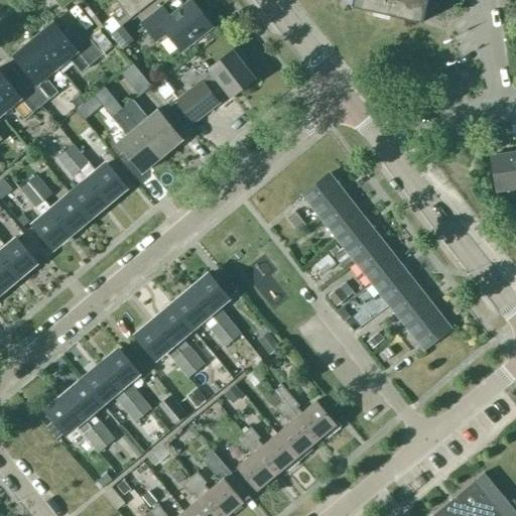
[(115,0),(129,18),(152,0),(115,0)]
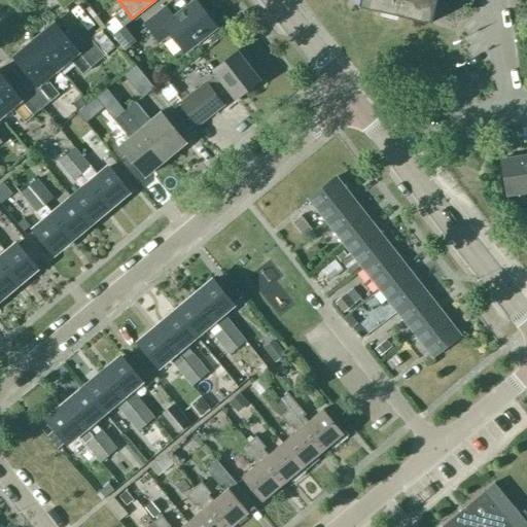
[(196,0),(195,0),(174,16),(166,6),(144,23),(159,41),(169,33),(183,50),(216,26),(196,0)]
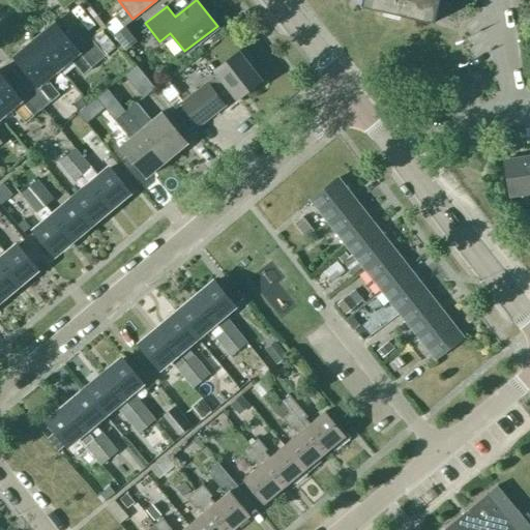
[(529,0),(363,0),(363,4),(360,3),(360,5),(434,23),(435,21),(433,21),(437,0),(529,0)]
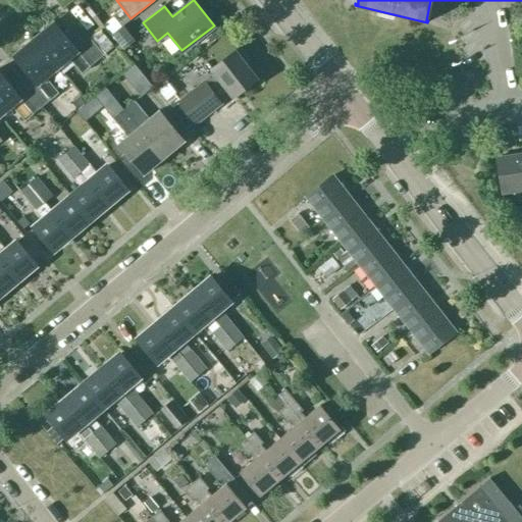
[(460,0),(444,0),(445,24),(461,24),(460,0)]
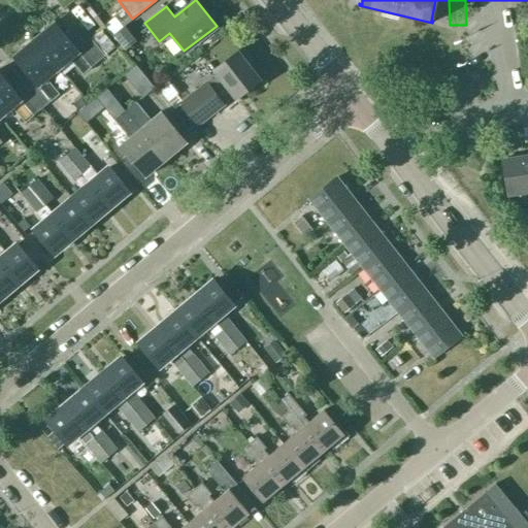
[(54,21),(34,37),(60,68),(71,59),(83,72),(104,55),(114,45),(100,29),(90,37),(76,47),(54,21)]
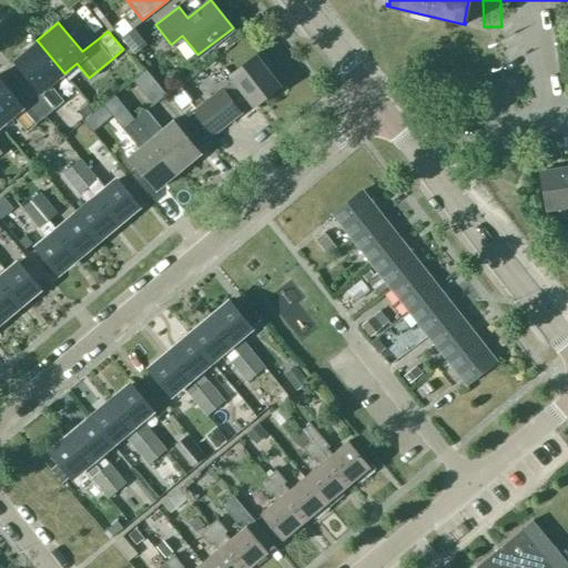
[(145,44),(133,29),(123,38),(134,52),(145,44)]
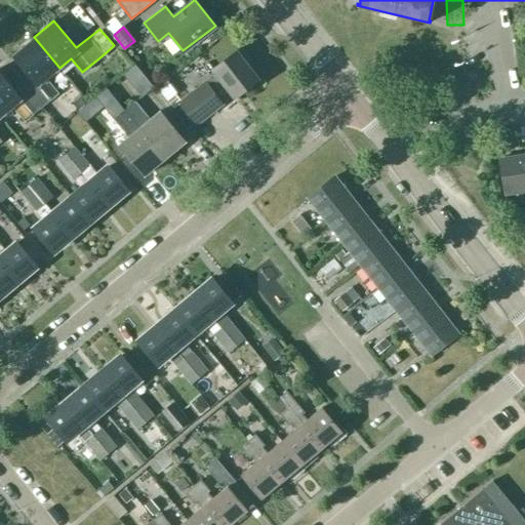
[(59,68),(34,37),(13,54),(36,81),(29,87),(43,105),(58,92),(47,79),(59,68)]
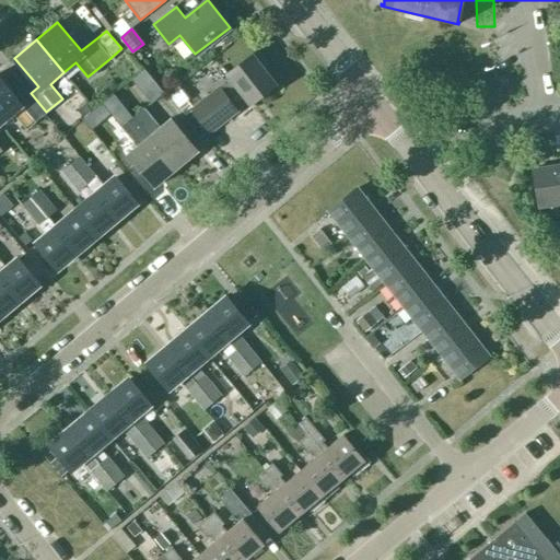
[(266,63),(258,53),(254,53),(252,55),(251,54),(225,72),(231,79),(191,111),(208,130),(230,114),(226,111),(244,97),(249,105),(276,85),(264,69),(266,68),(266,63)]
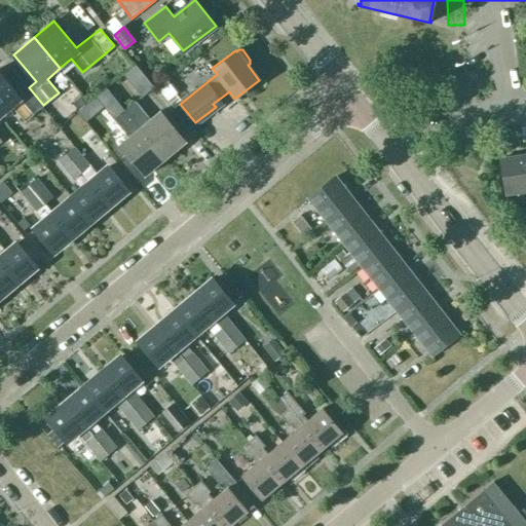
[(135,64),(122,74),(142,97),(153,87),(135,64)]
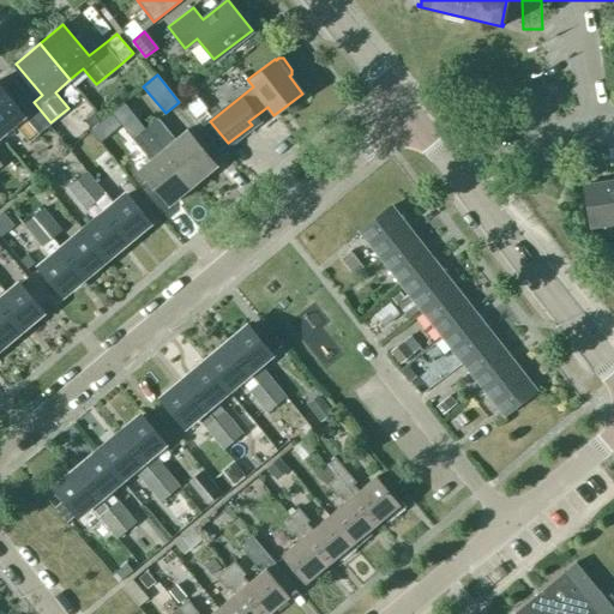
[(0,133),(2,137),(16,125),(29,142),(50,122),(34,102),(22,112),(0,85),(0,133)]
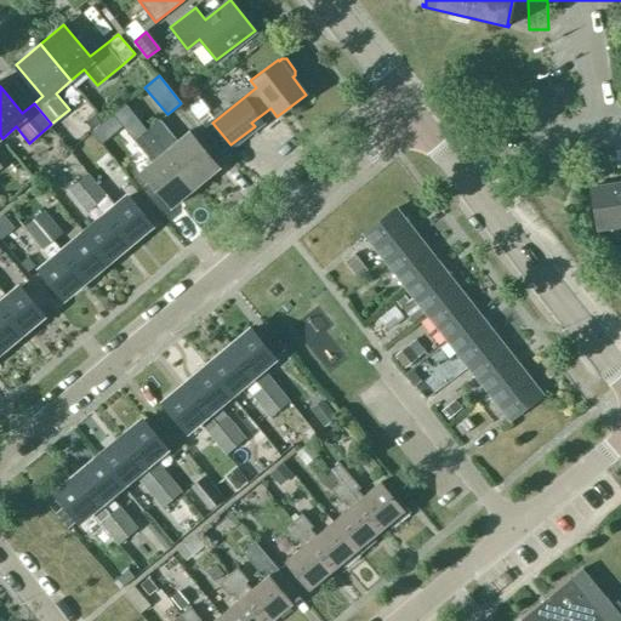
[(177,140),(159,118),(146,130),(194,188),(220,166),(189,130),(177,140)]
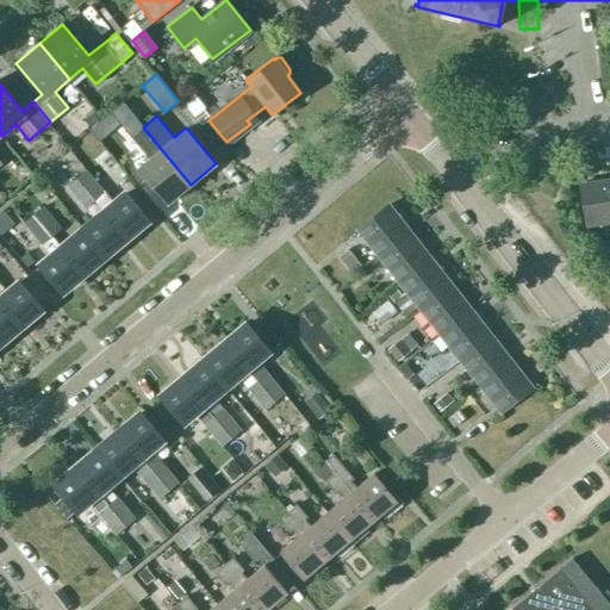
[(103,118),(89,130),(111,156),(124,144),(103,118)]
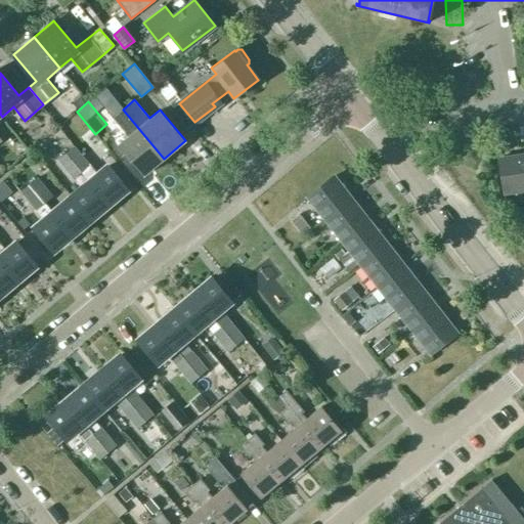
[(123,110),(113,118),(128,136),(119,144),(144,175),(164,159),(123,110)]
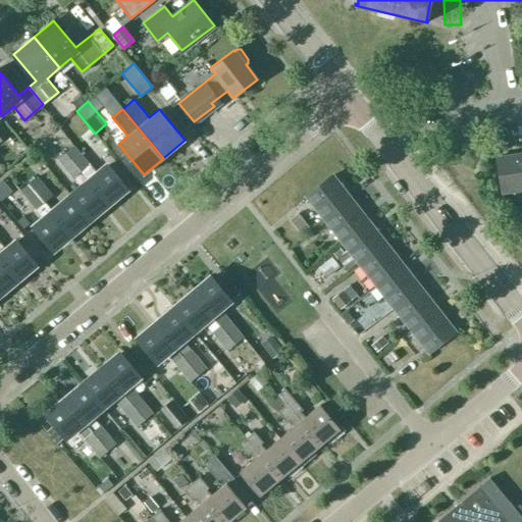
[(73,146),(65,152),(82,171),(90,164),(73,146)]
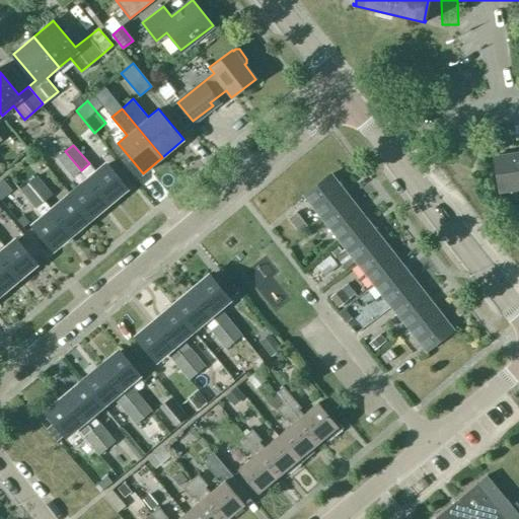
[(81,170),(65,151),(57,158),(73,177),(81,170)]
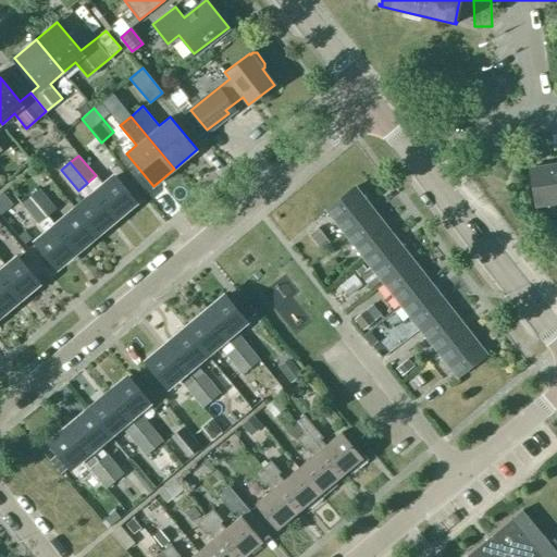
[(535,206),(556,201),(556,163),(531,169),(535,206)]
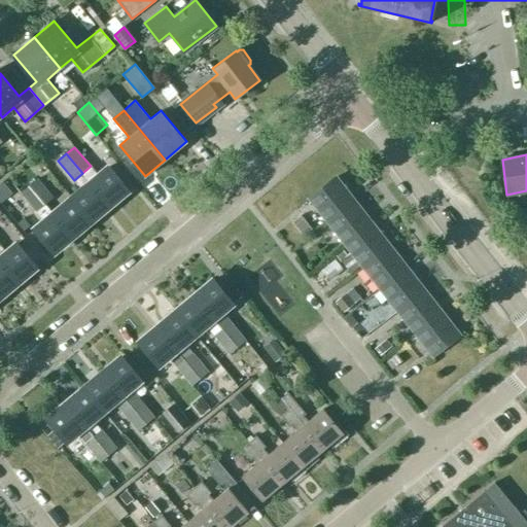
[(129,189),(109,166),(93,180),(112,204),(129,189)]
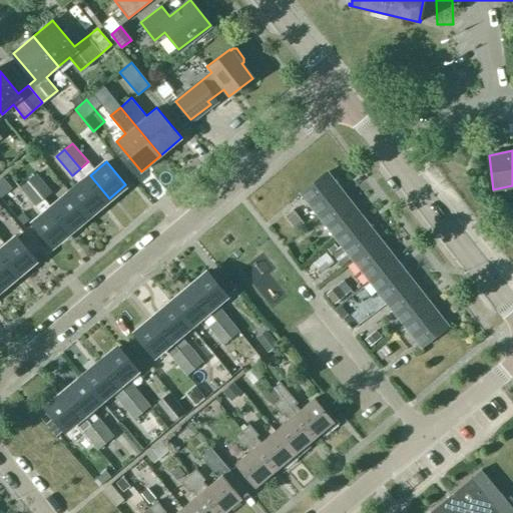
[(327,171),(301,192),(318,215),(345,194),(327,171)]
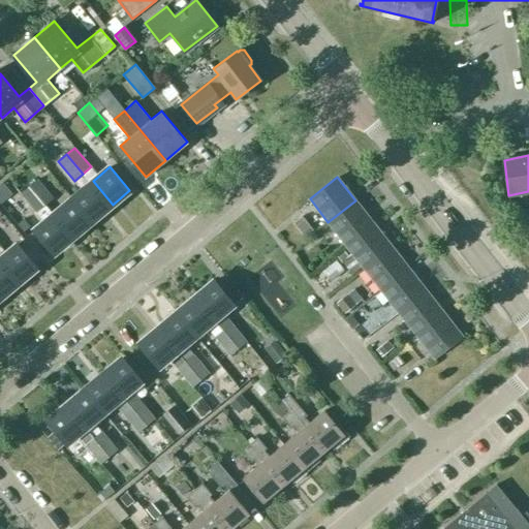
[(44,205),(53,197),(36,179),(29,186),(44,205)]
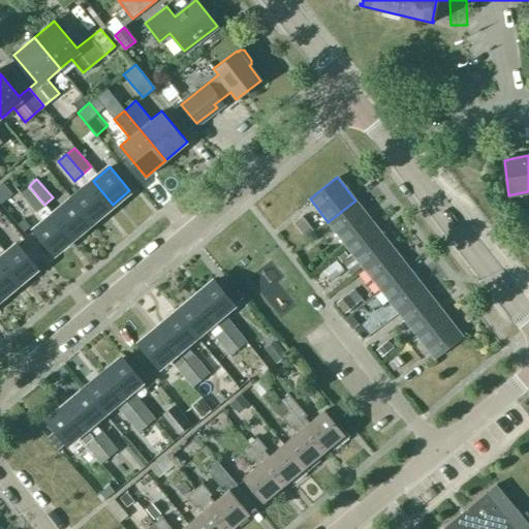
[(113,205),(93,181),(76,194),(96,218),(113,205)]
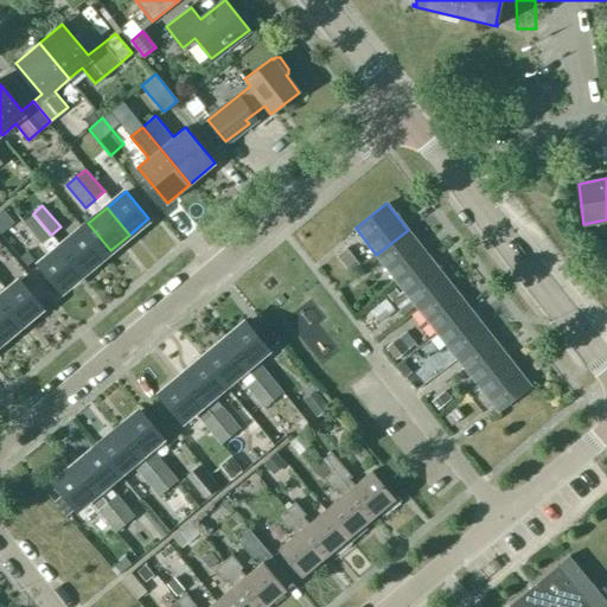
[(83,273),(61,246),(51,235),(33,213),(24,221),(40,242),(39,243),(50,255),(38,264),(61,292),(83,273)]
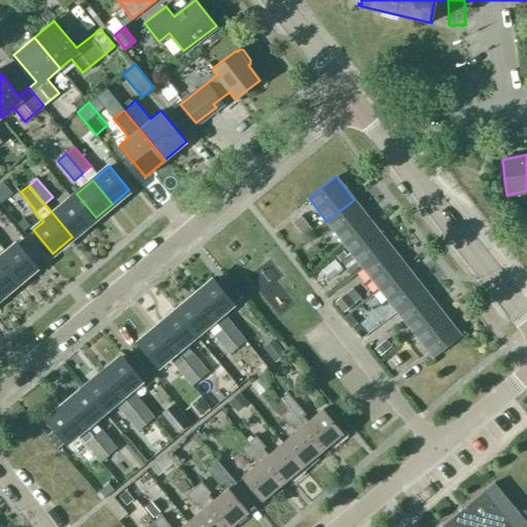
[(96,217),(76,194),(53,213),(72,237),(96,217)]
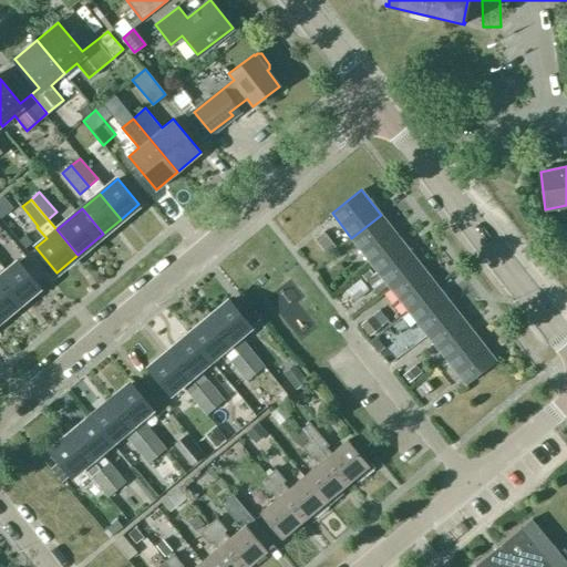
[(381,215),(351,238),(370,263),(400,239),(381,215)]
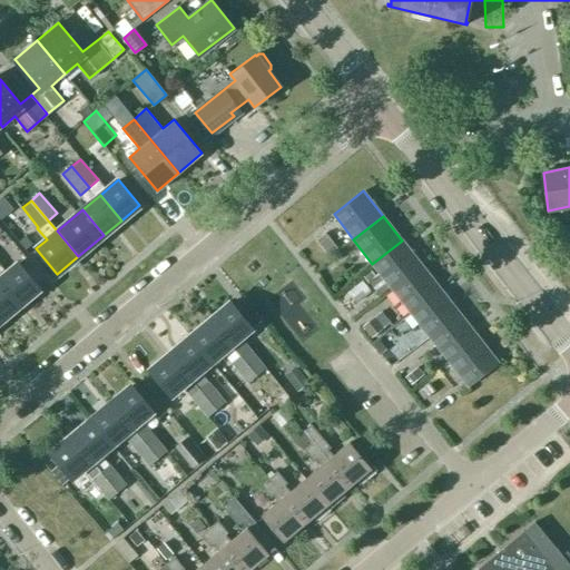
[(327,254),(336,247),(325,234),(316,241),(327,254)]
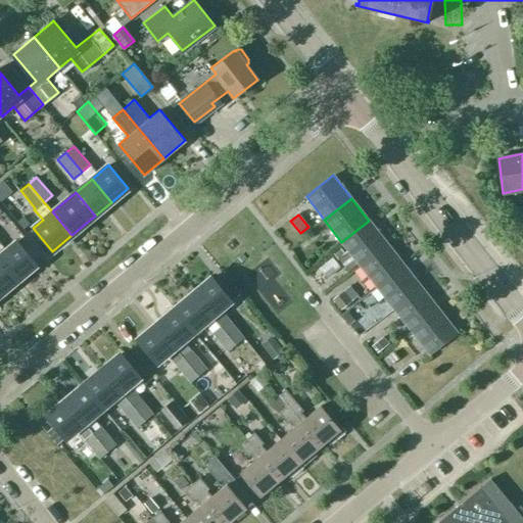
[(341,242),(360,264),(386,242),(369,221),(341,242)]
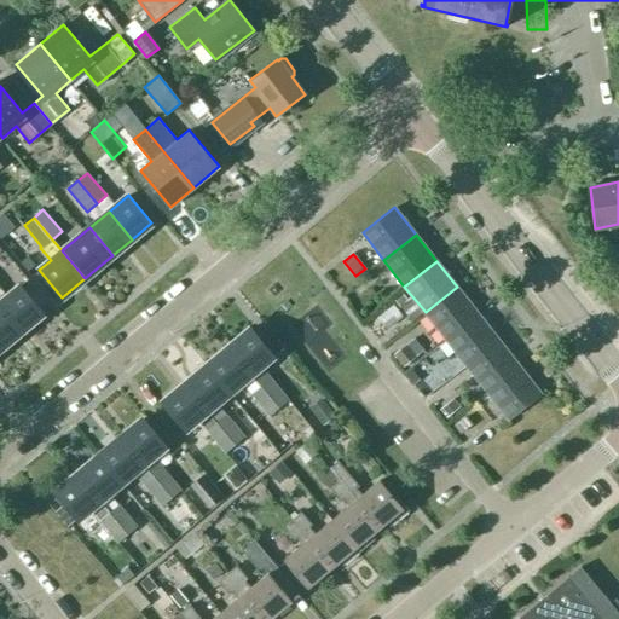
[(6,296),(0,288),(0,307),(21,331),(42,313),(19,284),(6,296)]
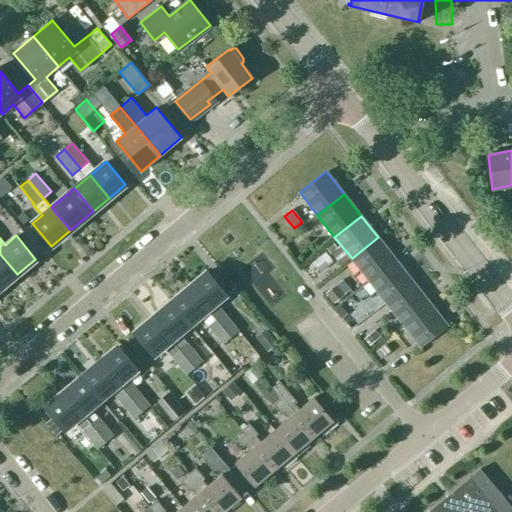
[(352,258),(369,280),(395,259),(378,237),(352,258)]
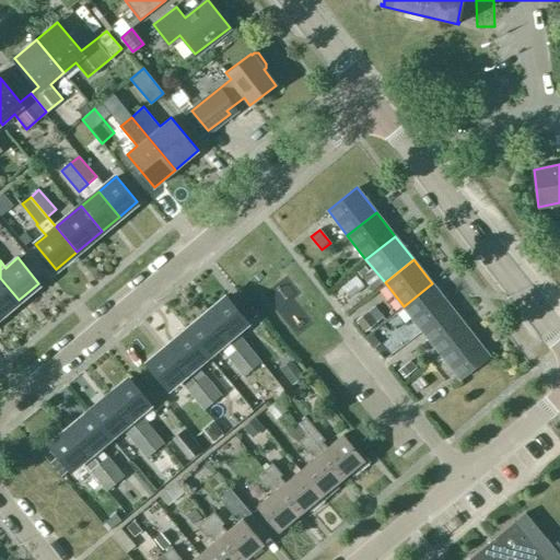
[(0,315),(19,300),(0,278),(0,315)]
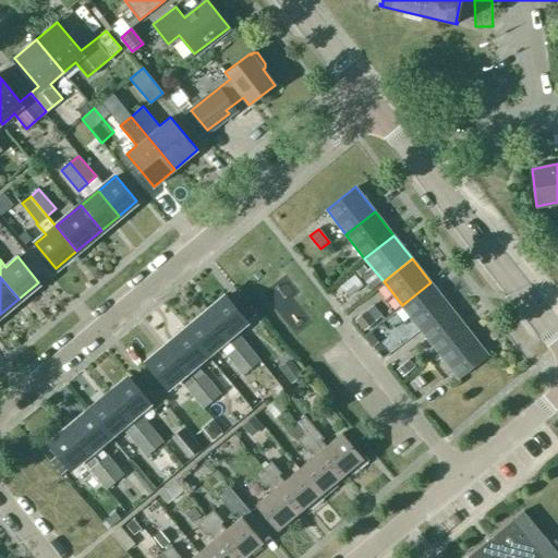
[(402,305),(421,329),(450,306),(431,282),(402,305)]
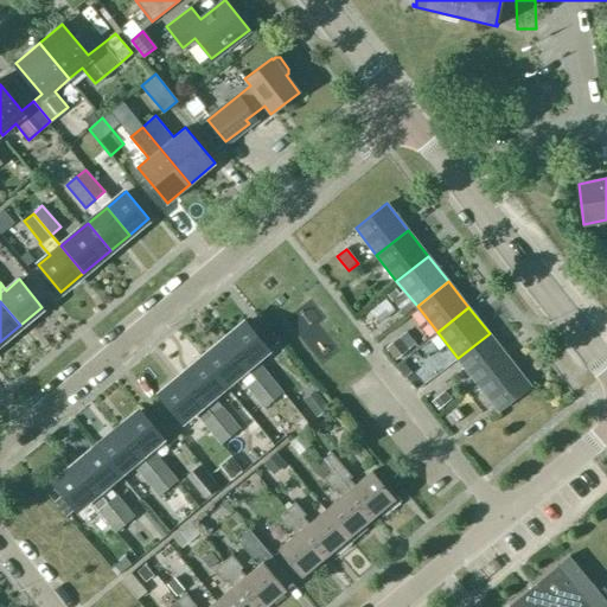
[(254,330),(247,321),(224,339),(274,400),(283,391),(264,369),(256,359),(269,349),(279,340),(264,321),(254,330)]
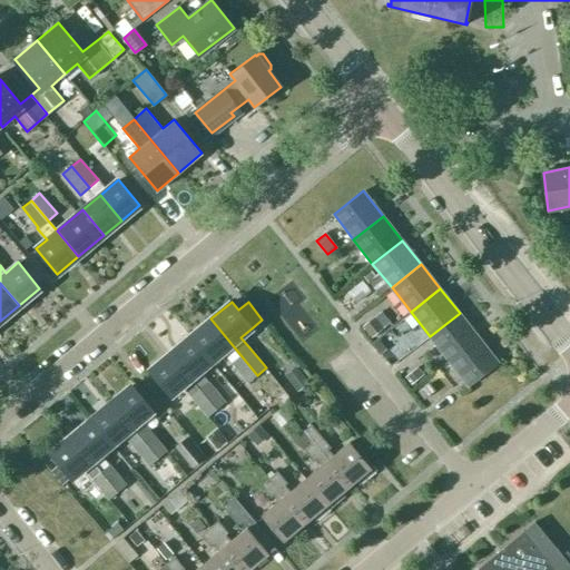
[(430,336),(449,361),(479,337),(460,313),(430,336)]
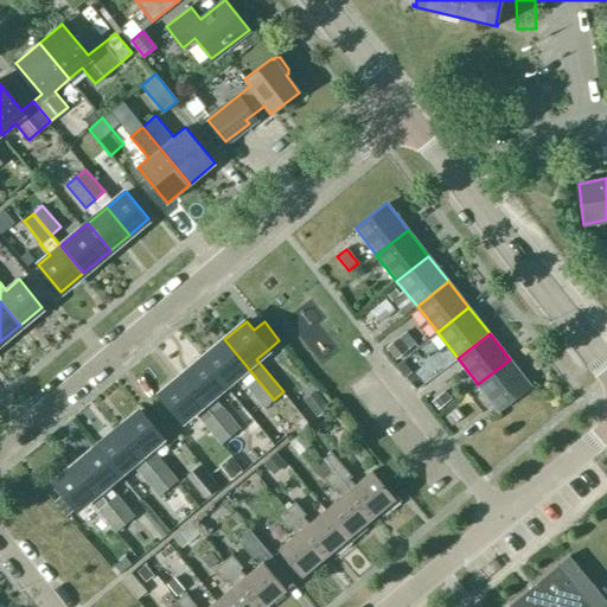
[(385,346),(396,359),(408,350),(398,337),(385,346)]
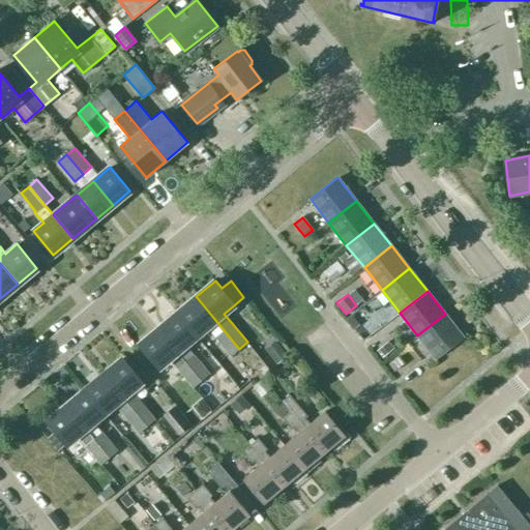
[(239,349),(196,296),(177,313),(197,336),(207,327),(231,356),(239,349)]
